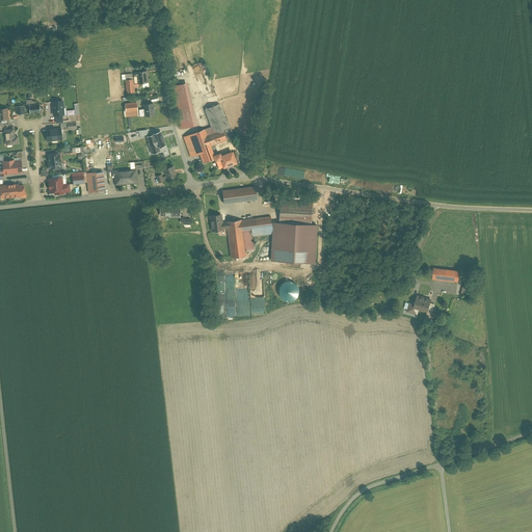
[(137,72),(137,74),(133,74),(133,73),(125,74),(126,81),(134,80),(134,78),(138,78),(138,83),(149,83),(147,71),(137,72)]
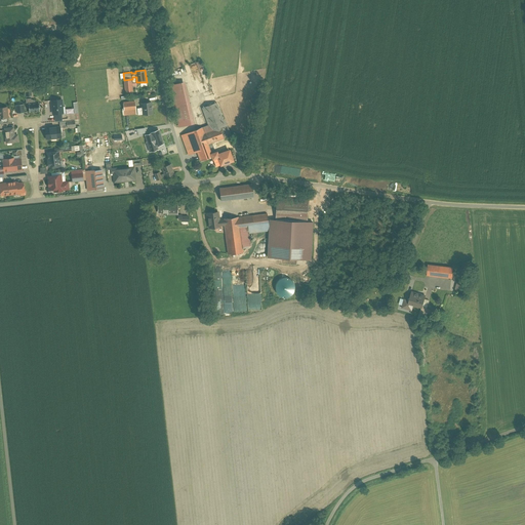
[(125,93),(134,92),(132,79),(124,80),(125,93)]
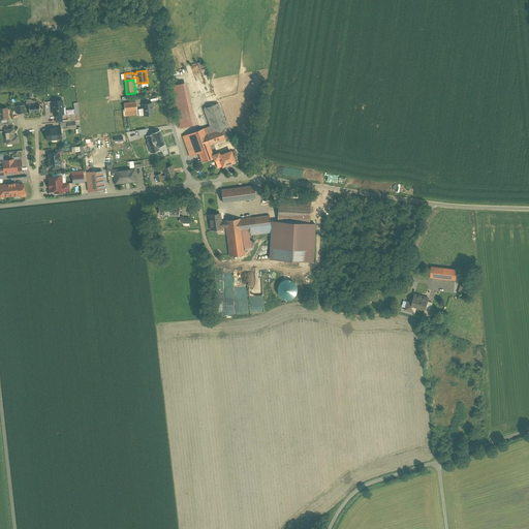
[(186,84),(172,87),(181,128),(195,124),(186,84)]
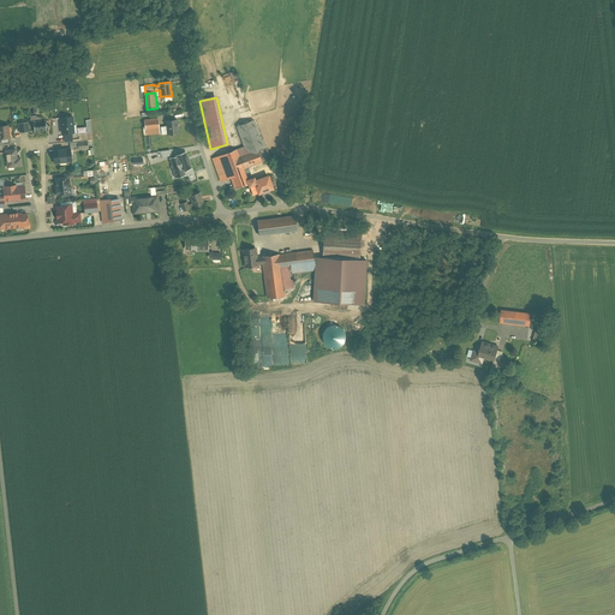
[(75,118),(61,119),(61,135),(76,133),(75,118)]
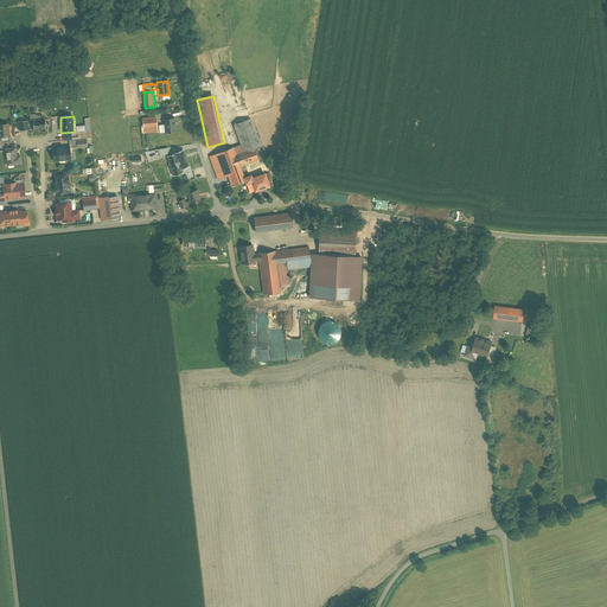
[(145,131),(158,129),(158,117),(144,119),(145,131)]
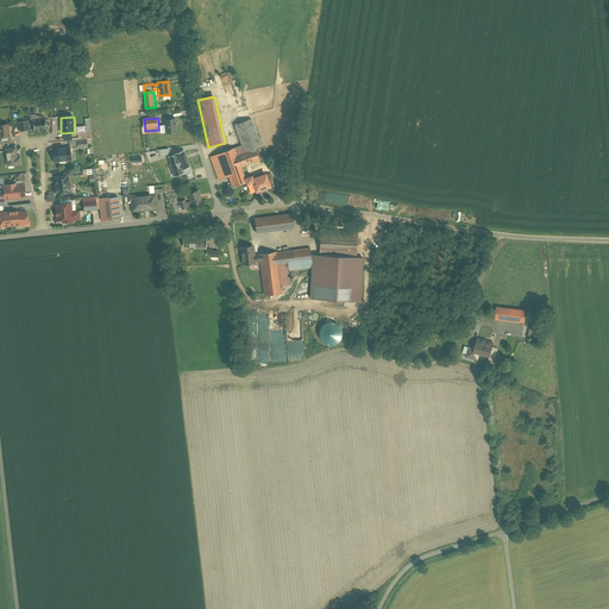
[(45,119),(33,120),(35,132),(46,130),(45,119)]
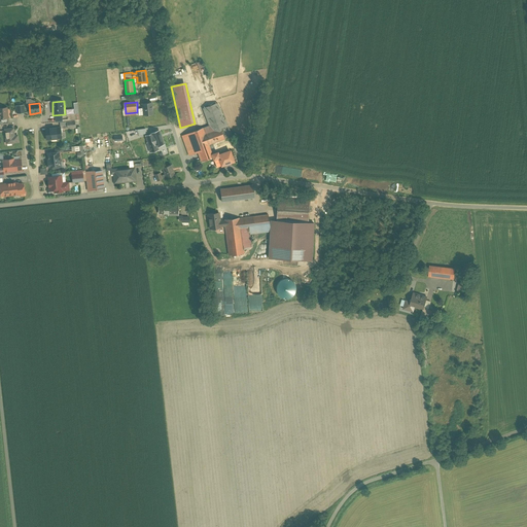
[(142,104),(143,109),(138,109),(139,116),(143,116),(154,115),(153,103),(142,104)]
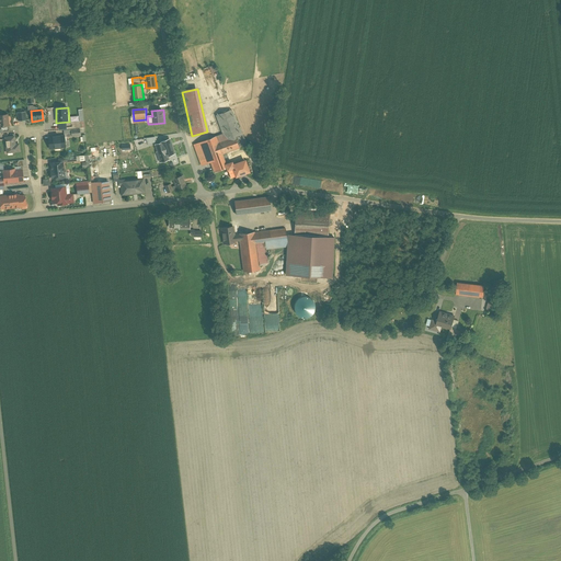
[(216,115),(225,139),(235,136),(239,148),(245,146),(247,145),(240,127),(238,128),(231,110),(216,115)]
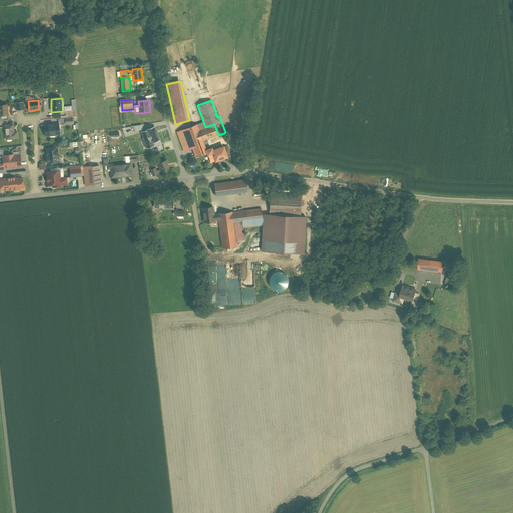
[(24,102),(16,103),(17,111),(25,110),(24,102)]
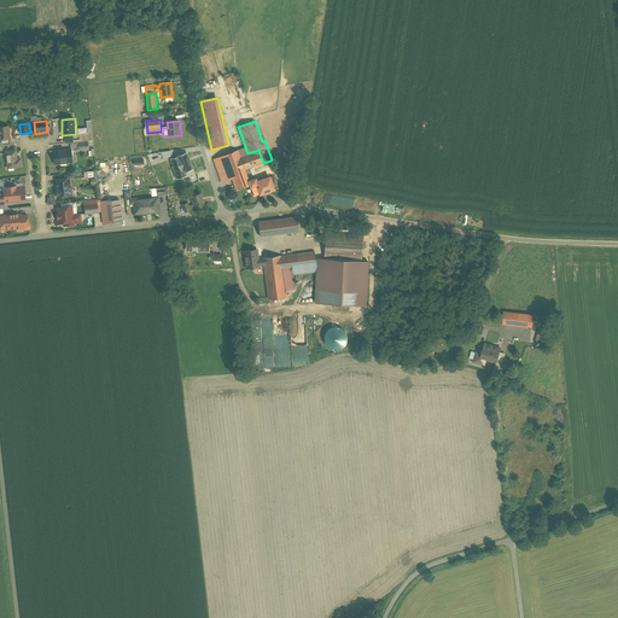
[(0,147),(0,149),(3,149),(3,140),(11,140),(10,127),(0,127),(0,147)]
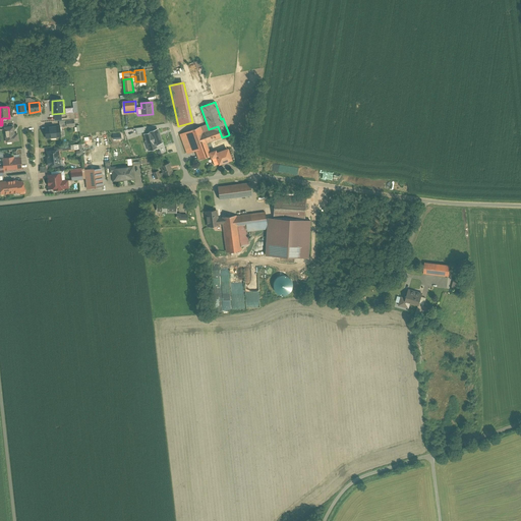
[(62,138),(62,137),(65,137),(65,131),(61,131),(61,126),(45,127),(46,139),(62,138)]
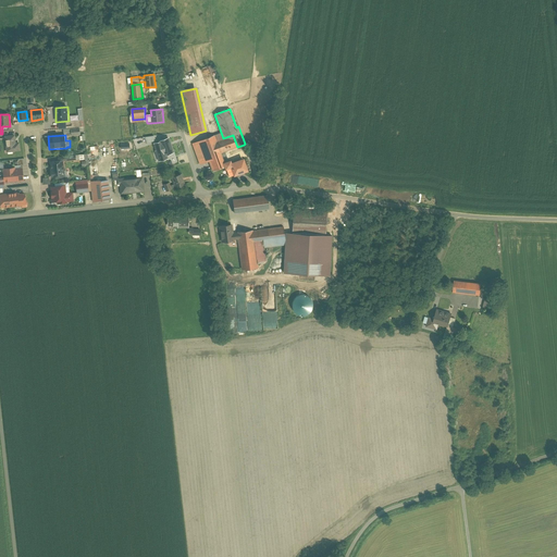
[(225,165),(224,163),(222,157),(226,156),(225,151),(237,147),(233,135),(223,138),(217,141),(214,136),(193,144),(200,163),(209,160),(213,171),(225,165)]
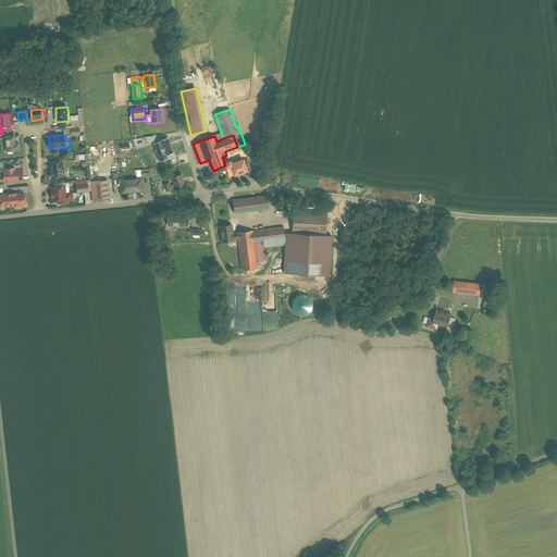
[(15,136),(4,137),(5,145),(7,153),(21,152),(21,144),(16,144),(15,136)]
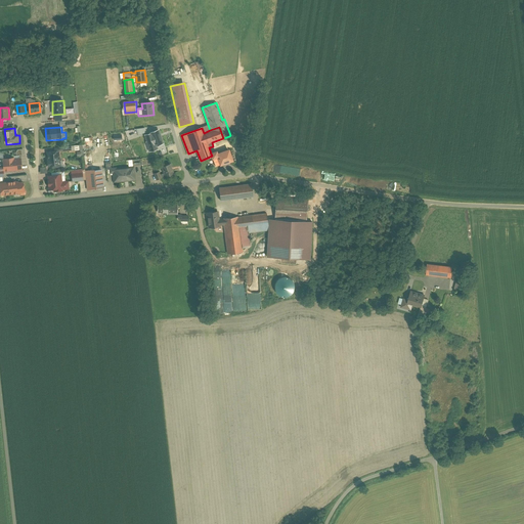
[(149,134),(150,136),(135,141),(138,149),(154,144),(155,146),(163,143),(159,131),(149,134)]
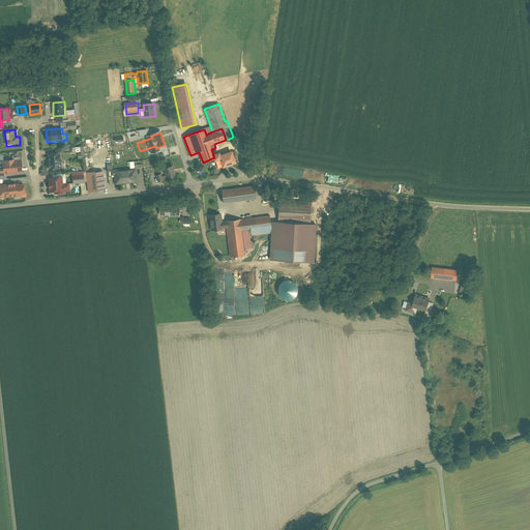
[(59,153),(48,154),(49,171),(61,170),(60,154),(72,153),(72,150),(59,151),(59,153)]
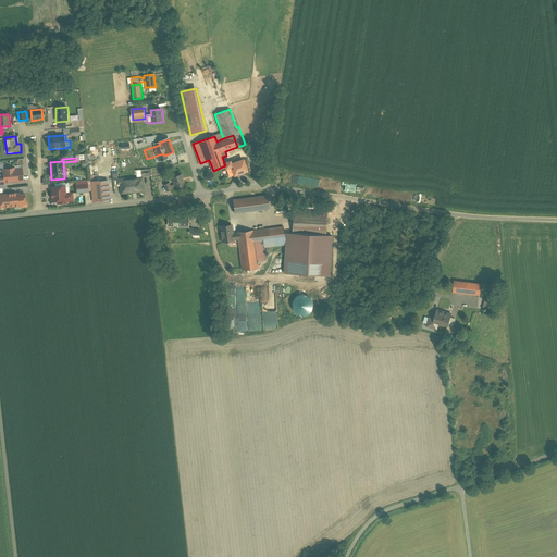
[(0,188),(4,188),(5,188),(4,183),(24,182),(23,166),(24,165),(24,160),(17,160),(19,169),(0,170),(0,188)]
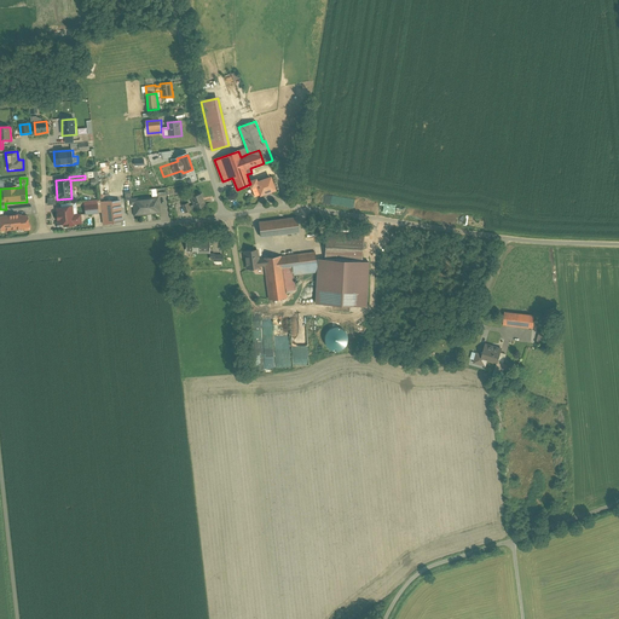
[(255,179),(249,181),(250,184),(252,187),(258,185),(260,195),(266,192),(266,194),(270,192),(270,191),(275,190),(270,178),(256,183),(255,179)]
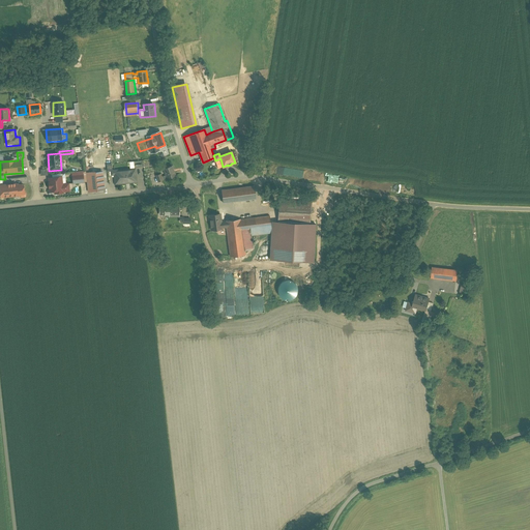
[(112,177),(114,177),(115,186),(138,183),(136,169),(115,171),(113,171),(113,165),(108,166),(109,172),(111,172),(112,177)]
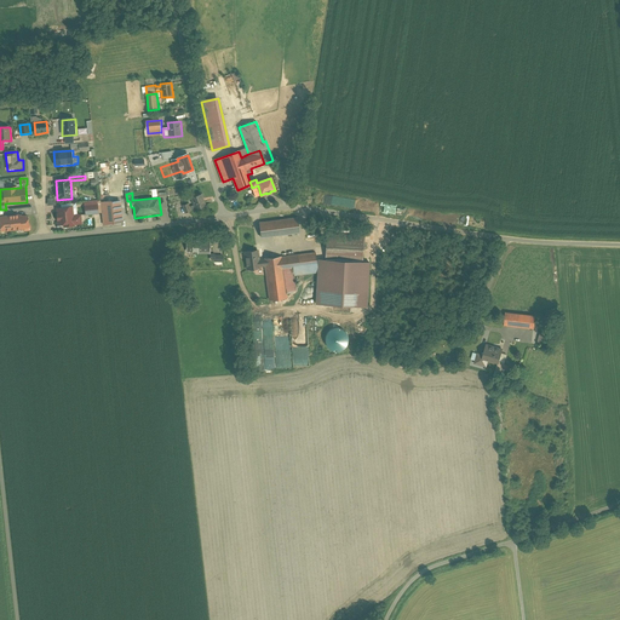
[(202,195),(191,199),(196,211),(207,208),(202,195)]
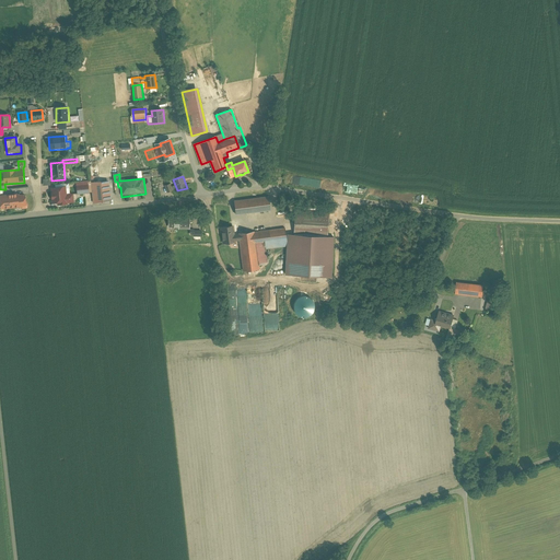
[(89,182),(77,183),(78,195),(90,194),(89,182)]
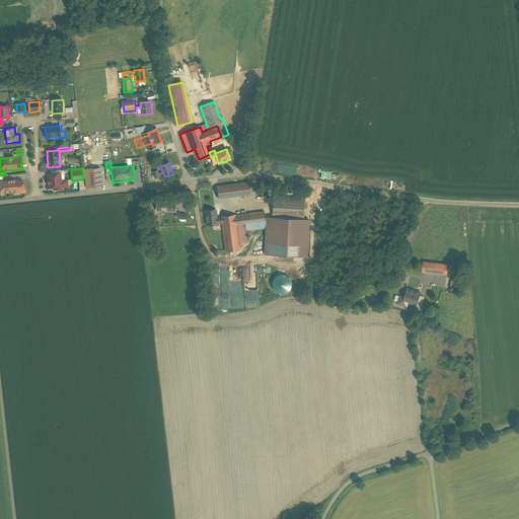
[(101,168),(85,170),(87,190),(103,188),(101,168)]
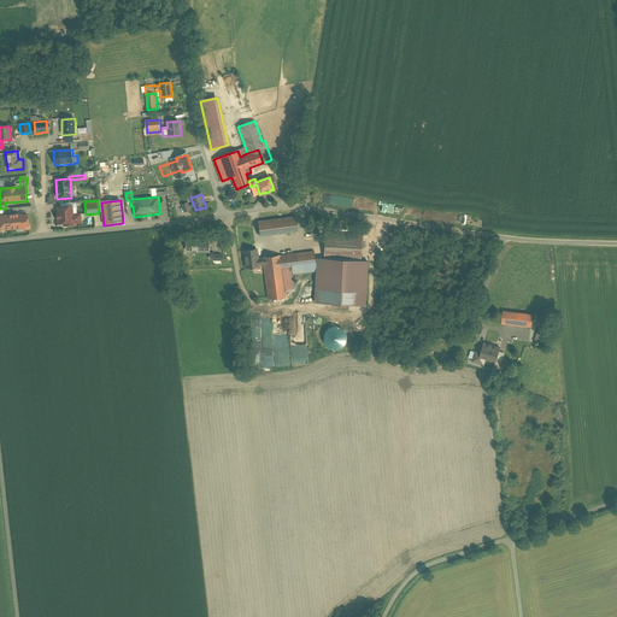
[(75,225),(74,215),(72,203),(60,204),(60,206),(57,206),(57,207),(58,225),(63,224),(63,227),(75,225)]
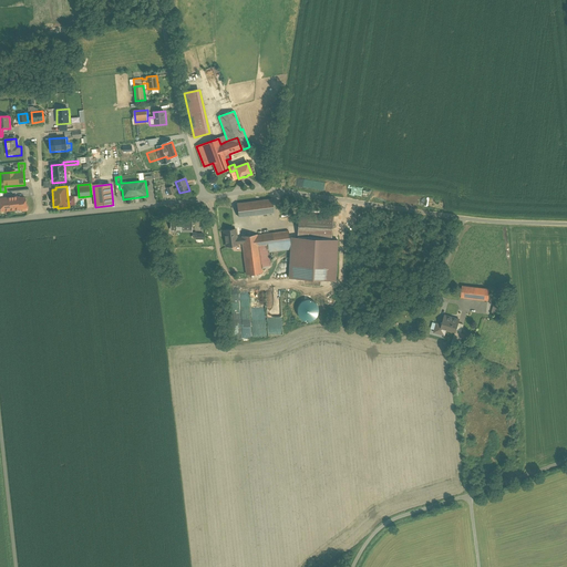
[(0,198),(1,213),(21,212),(22,213),(29,212),(28,197),(19,198),(19,196),(4,197),(4,192),(0,192),(0,198)]
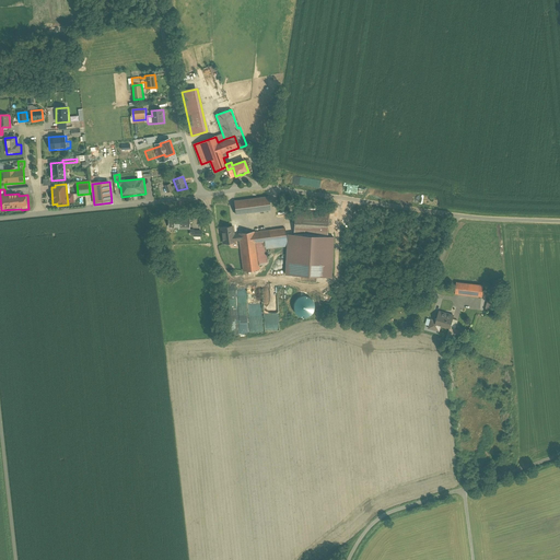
[(270,198),(234,202),(236,216),(271,211),(270,198)]
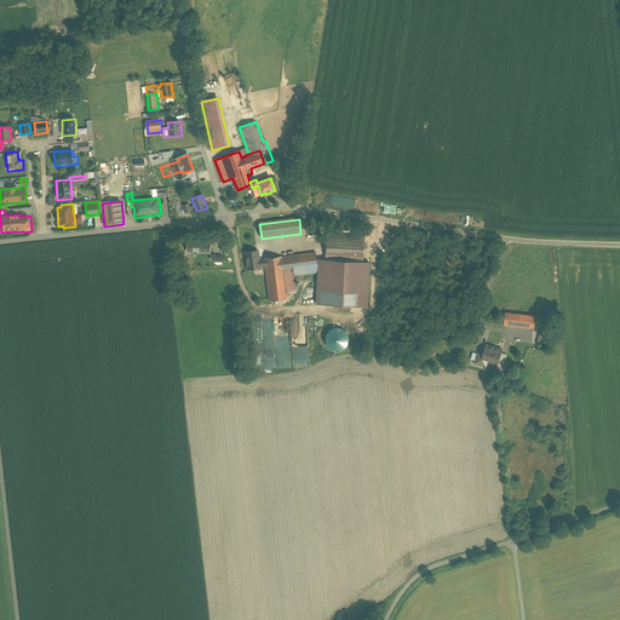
[(265,259),(265,267),(269,300),(287,299),(285,277),(319,274),(317,260),(327,259),(327,262),(366,263),(367,236),(328,235),(327,252),(316,253),(265,259)]
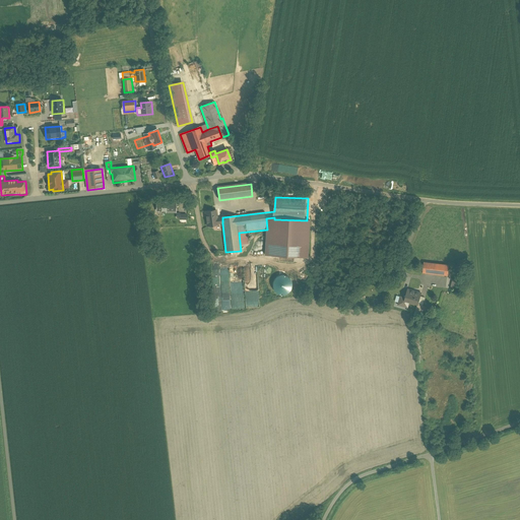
[(155,210),(176,211),(176,203),(155,202),(155,210)]
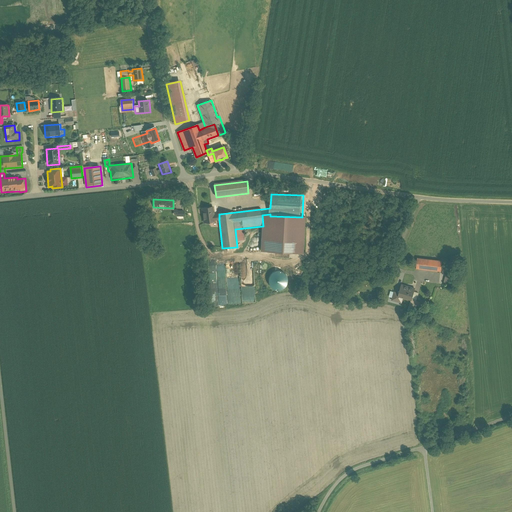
[(219,220),(219,214),(214,214),(213,206),(201,208),(203,223),(215,222),(215,220),(219,220)]
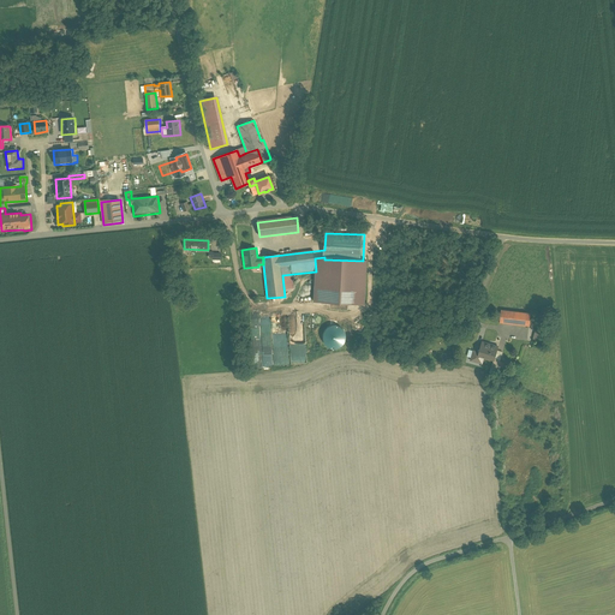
[(310,304),(308,298),(302,296),(294,298),(293,304),(296,311),(302,312),(309,310),(310,304)]
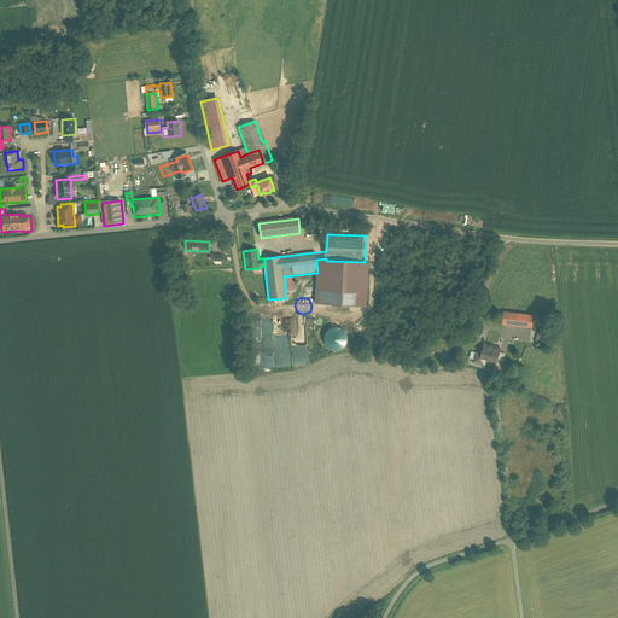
[(536,315),(505,313),(503,325),(535,327),(536,315)]
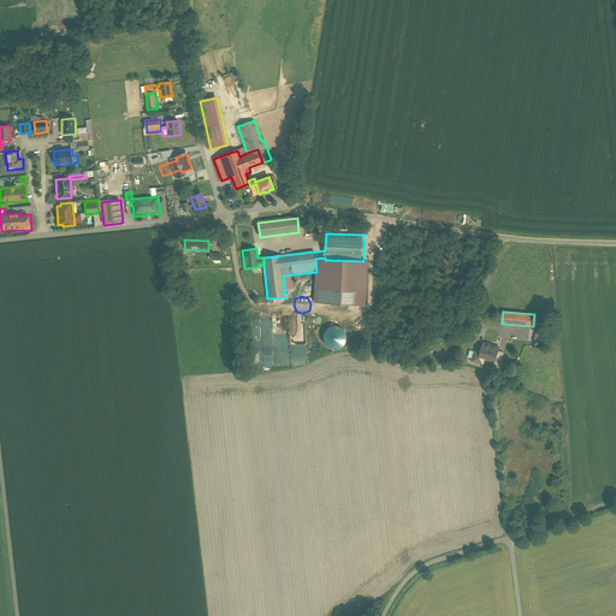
[(544,333),(537,332),(534,342),(542,344),(544,333)]
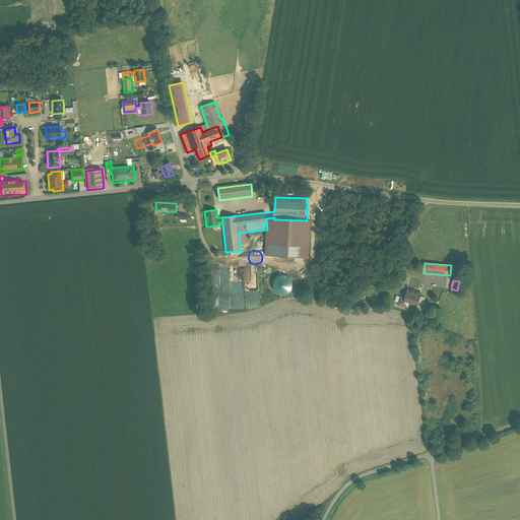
[(419,305),(424,306),(426,299),(423,298),(424,293),(408,289),(405,300),(420,303),(419,305)]
